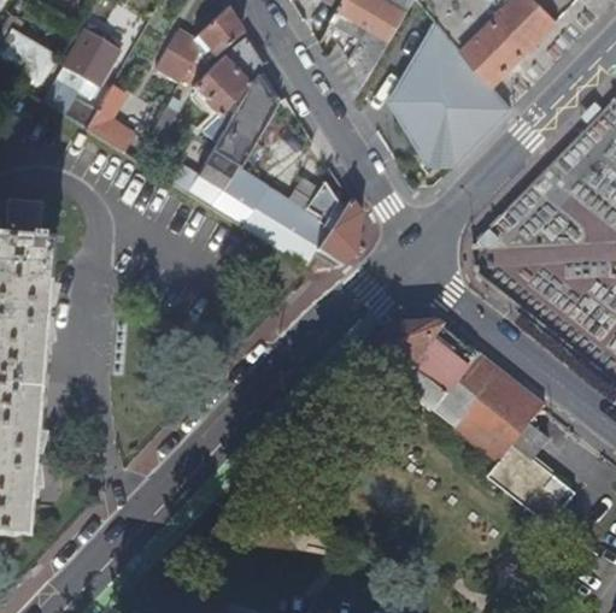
[(344,0),(336,13),(342,17),(369,33),(344,75),(358,96),(415,0),(344,0)]
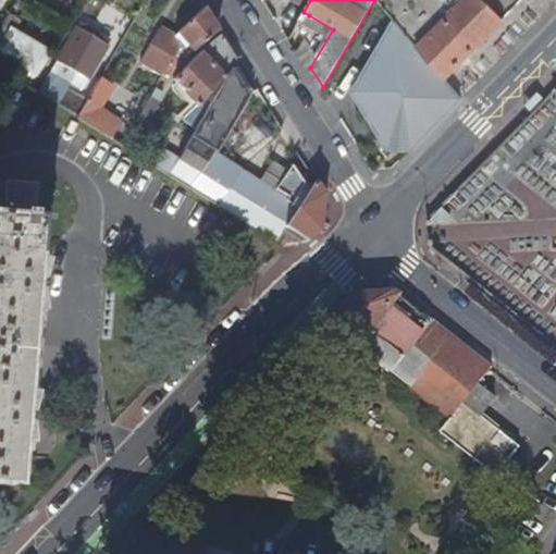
[(383,0),(398,17),(465,95),(554,0),(383,0)]
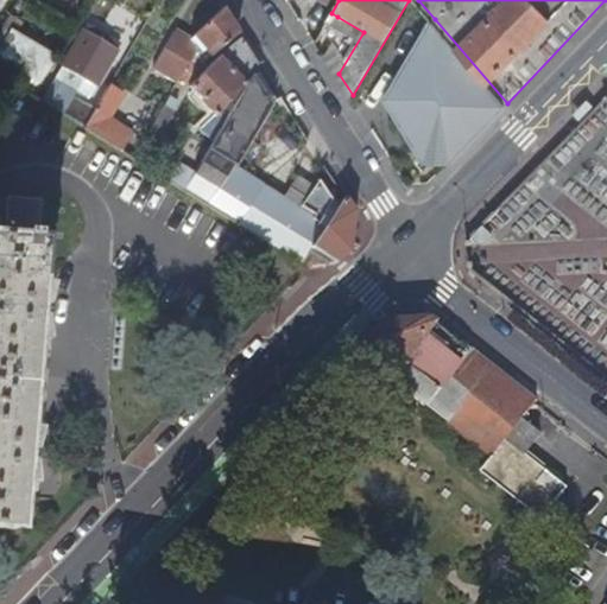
[(133,37),(147,11),(133,2),(118,27),(124,31),(133,37)]
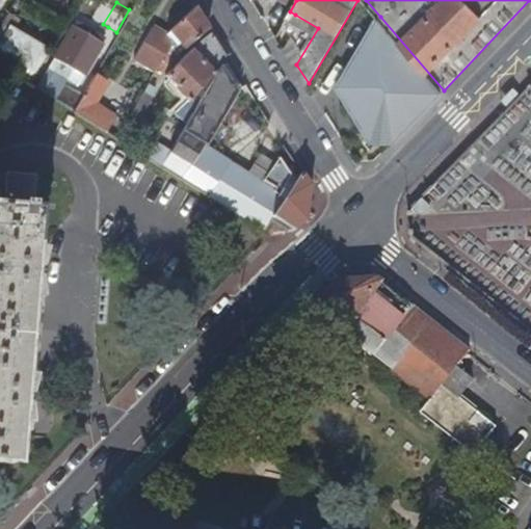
[(185,48),(208,27),(194,6),(180,19),(168,28),(176,37),(185,48)]
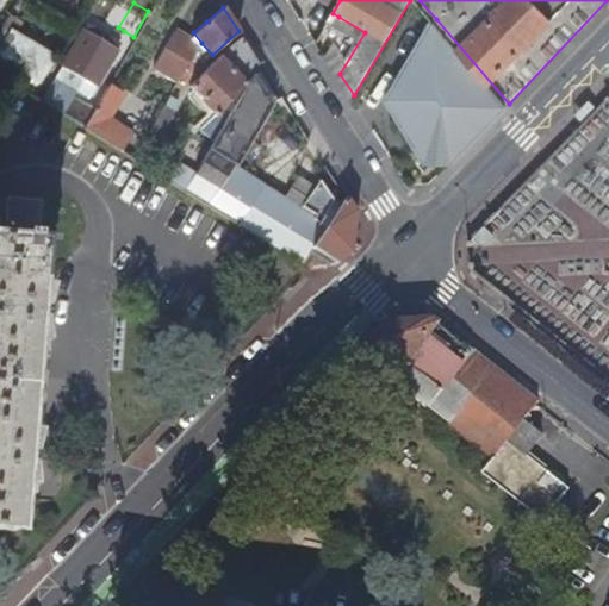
[(365,32),(339,17),(333,30),(343,44),(328,55),(340,74),(365,32)]
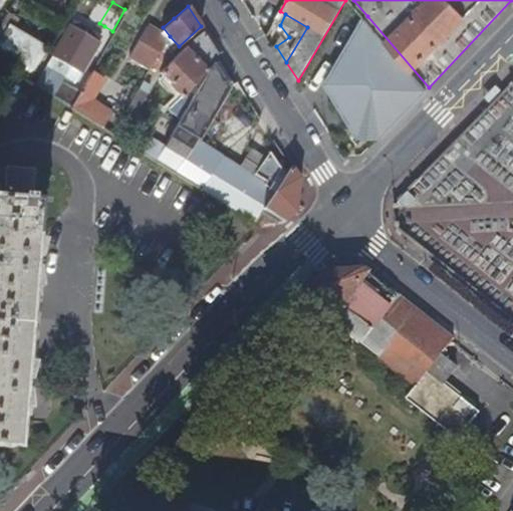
[(329,81),(338,96),(347,110),(348,115),(351,115),(362,134),(382,135),(429,87),(367,16),(330,79),(329,81)]
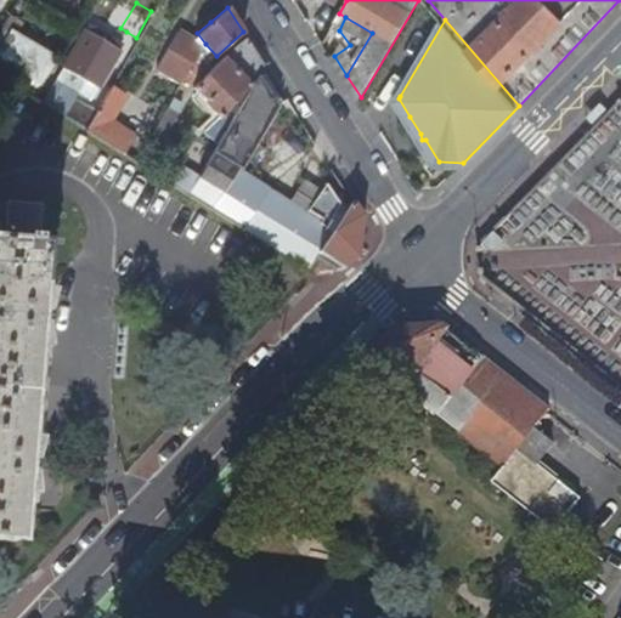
[(203,49),(205,44),(197,33),(181,24),(163,62),(187,77),(191,69),(203,49)]
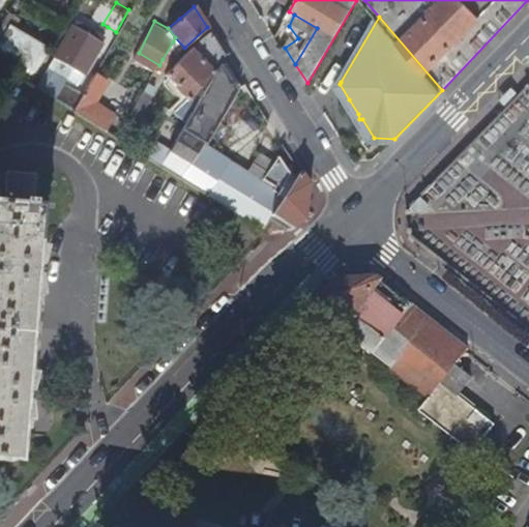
[(99,41),(83,31),(85,27),(76,22),(49,66),(76,84),(100,42),(99,41)]
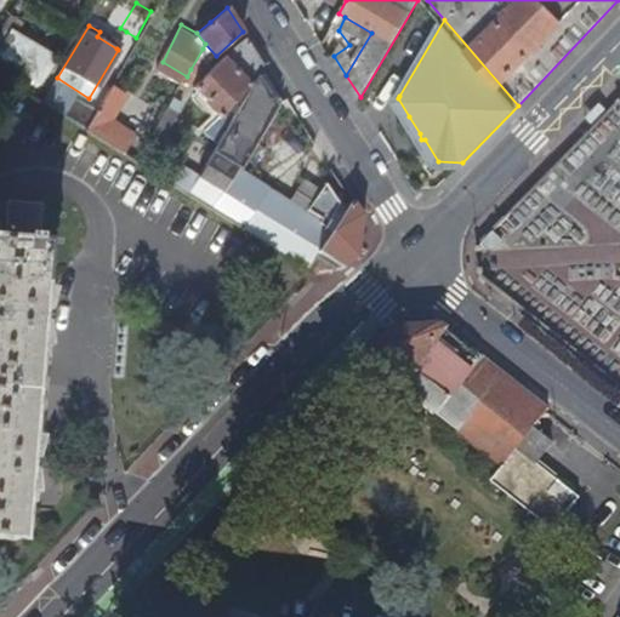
[(11,32),(0,49),(0,51),(32,72),(45,80),(57,60),(11,32)]
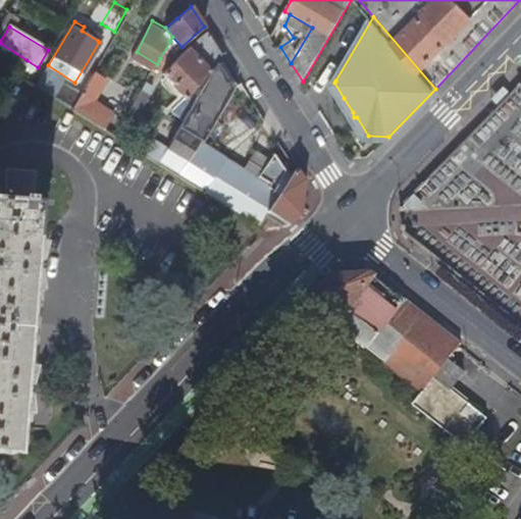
[(100,36),(84,27),(82,31),(98,41),(100,36)]
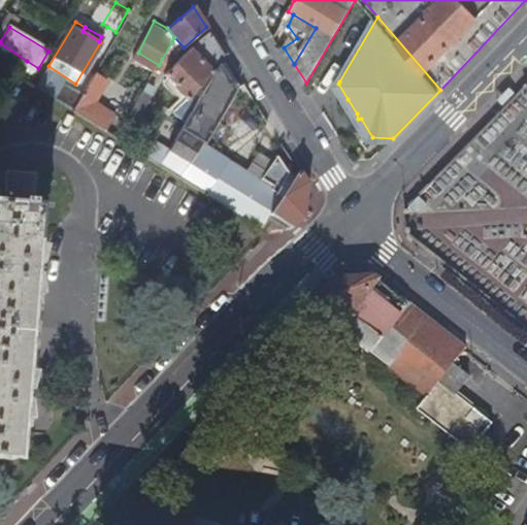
[(100,42),(109,47),(118,33),(116,32),(107,27),(101,36),(99,41),(100,42)]
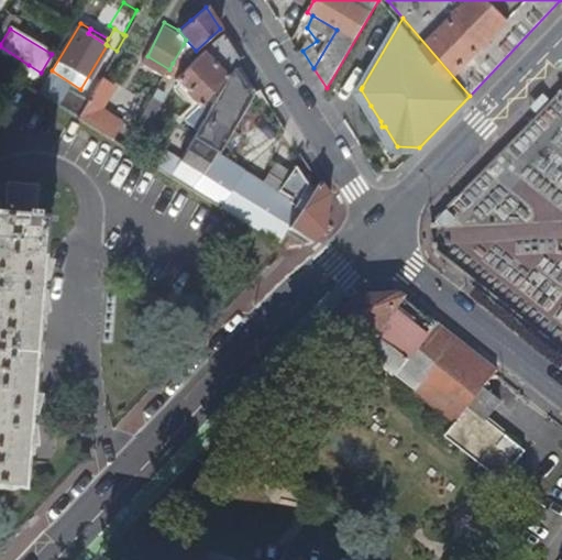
[(191,54),(184,44),(173,63),(177,67),(191,54)]
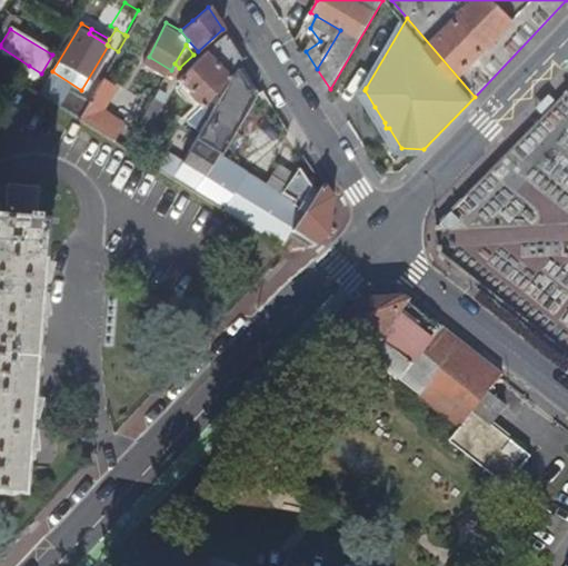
[(0,67),(20,79),(29,66),(0,47),(0,67)]
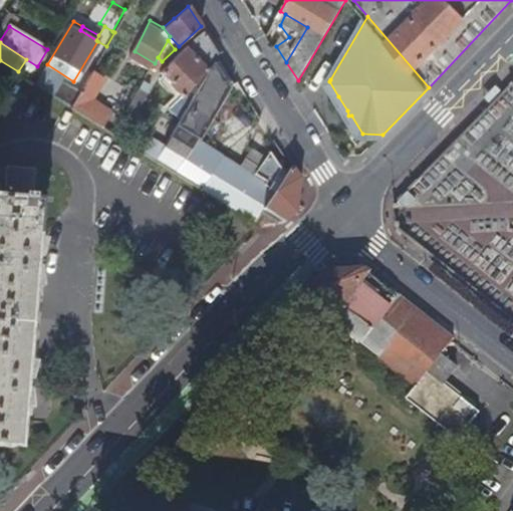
[(182,97),(188,90),(207,69),(185,47),(160,71),(171,82),(169,84),(177,92),(182,97)]
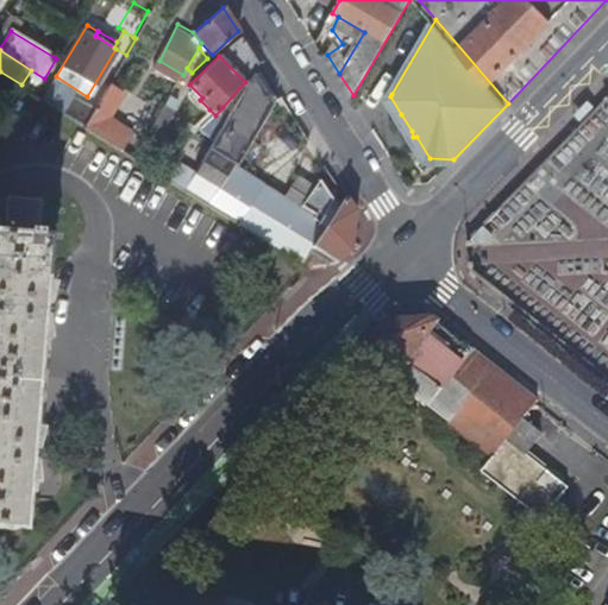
[(22,84),(36,94),(43,81),(44,79),(31,70),(22,84)]
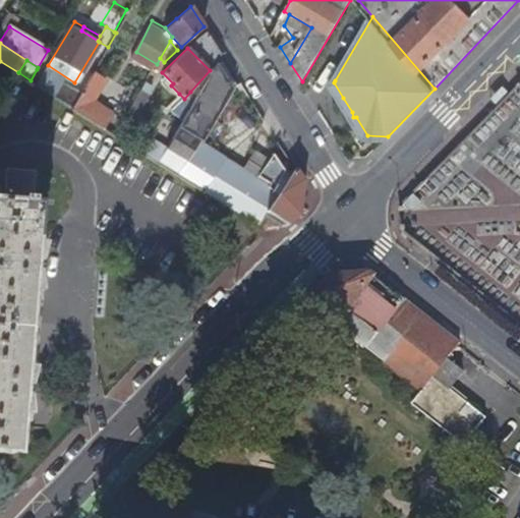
[(232,89),(216,63),(211,71),(197,96),(180,126),(167,149),(215,178),(227,157),(203,140),(220,110),(232,89)]
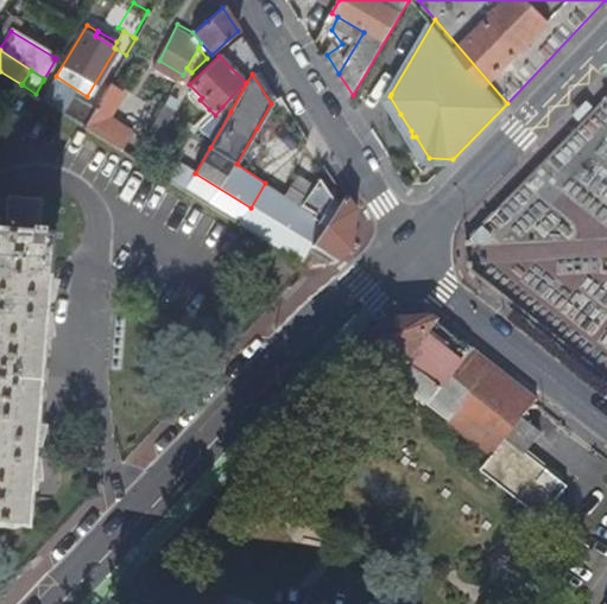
[(95,107),(43,81),(36,94),(84,125),(94,109),(95,107)]
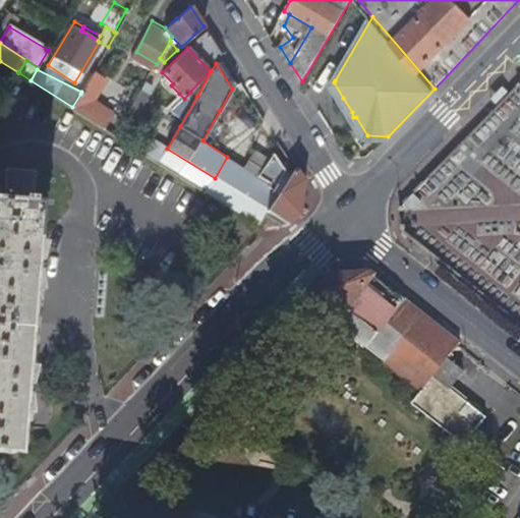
[(106,79),(93,72),(81,92),(80,94),(91,100),(114,115),(115,113),(94,101),(106,79)]
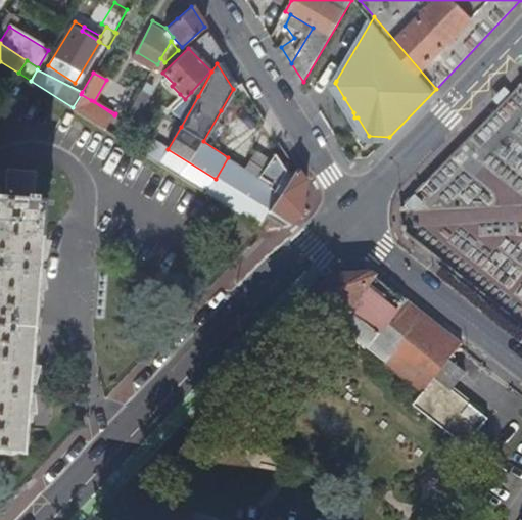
[(511,86),(508,84),(493,98),(499,103),(514,89),(511,86)]
